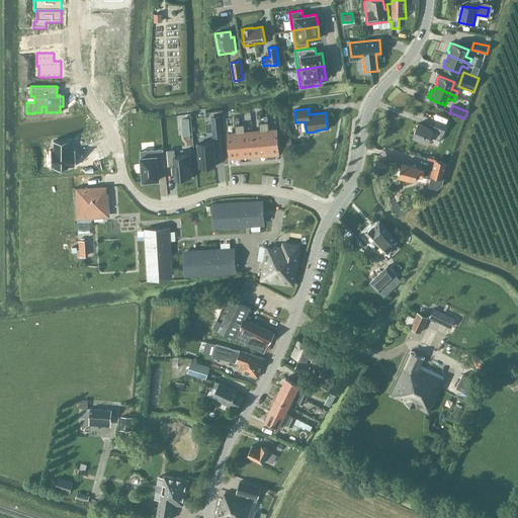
[(220,116),(211,117),(213,138),(222,137),(220,116)]
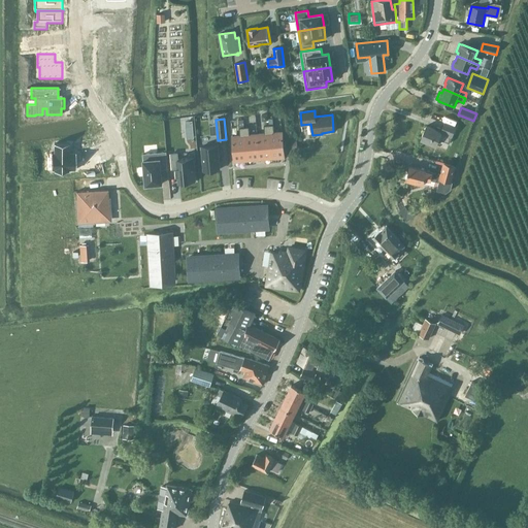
[(234,162),(248,161),(244,128),(243,120),(238,120),(240,136),(232,137),(234,162)]
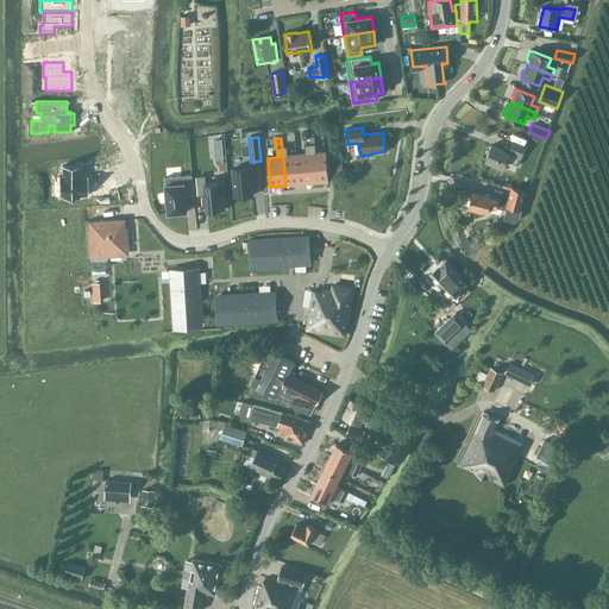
[(223,139),(214,140),(215,159),(224,158),(223,139)]
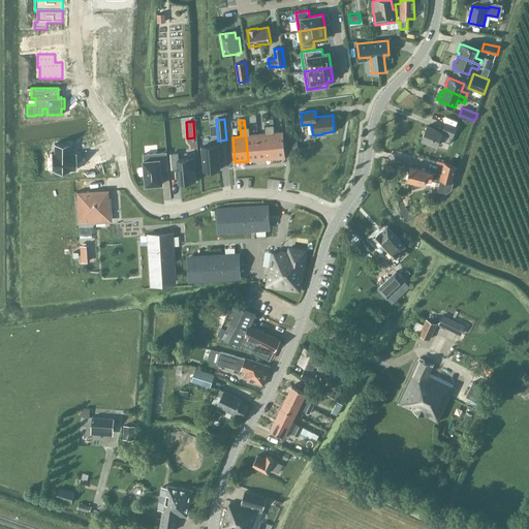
[(422,139),(438,146),(440,141),(443,142),(444,141),(450,144),(453,137),(454,137),(458,127),(445,122),(442,132),(427,126),(422,139)]
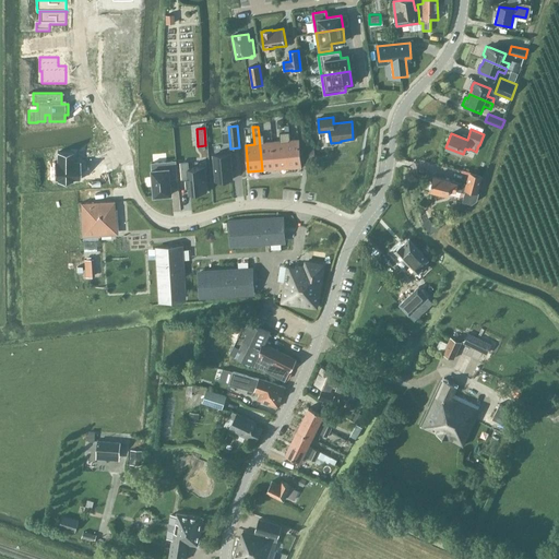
[(275,169),(288,167),(285,132),(280,133),(281,142),(272,142),(275,169)]
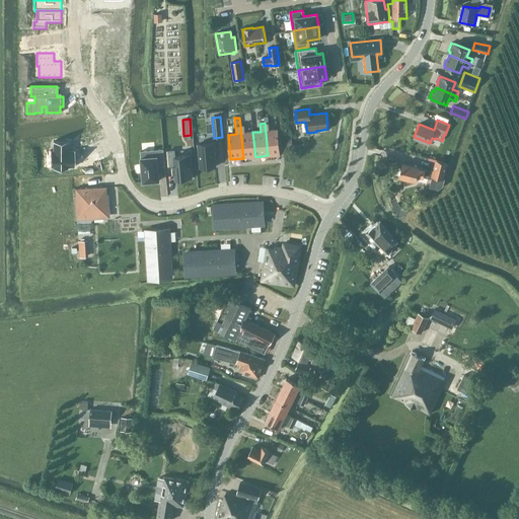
[(269,123),(265,123),(268,155),(280,154),(278,130),(270,131),(269,123)]
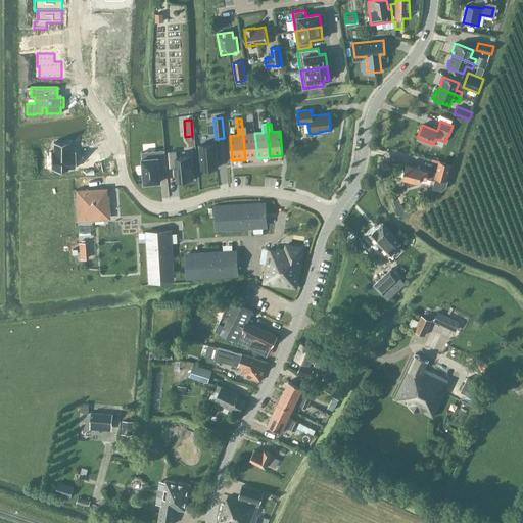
[(245,159),(257,158),(254,133),(247,134),(246,126),(242,127),(245,159)]
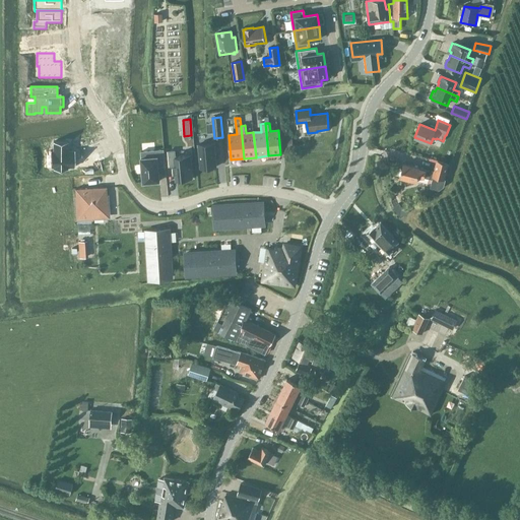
[(51,167),(51,168),(54,168),(54,170),(68,170),(68,168),(76,168),(76,150),(68,150),(68,141),(54,141),(54,150),(51,150),(51,151),(48,151),(48,167),(51,167)]
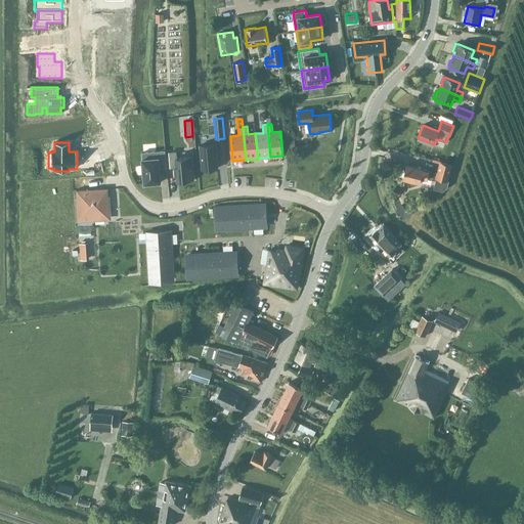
[(216,144),(200,146),(202,170),(218,168),(216,144)]
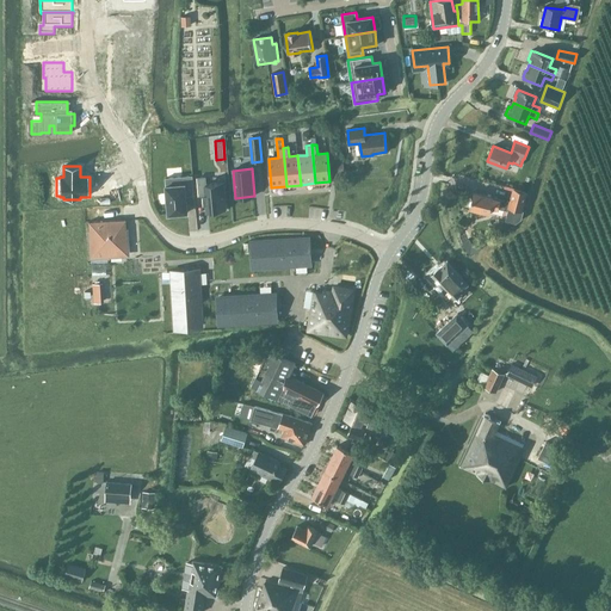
[(168,215),(170,215),(170,214),(186,213),(187,213),(189,213),(189,211),(187,211),(186,196),(195,195),(192,176),(166,178),(168,214),(168,215)]
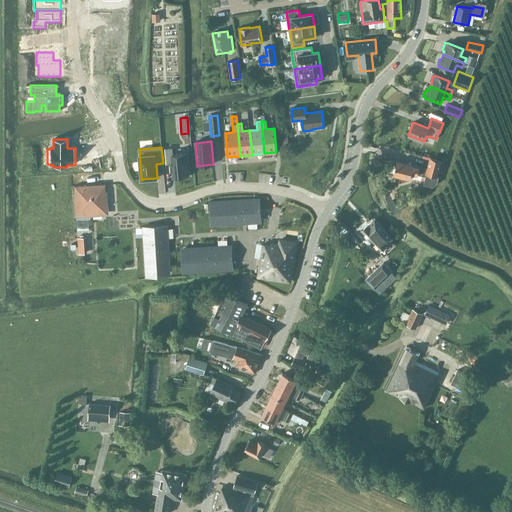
[(174,176),(189,175),(187,153),(173,155),(172,149),(166,149),(167,164),(171,163),(171,170),(173,169),(174,176)]
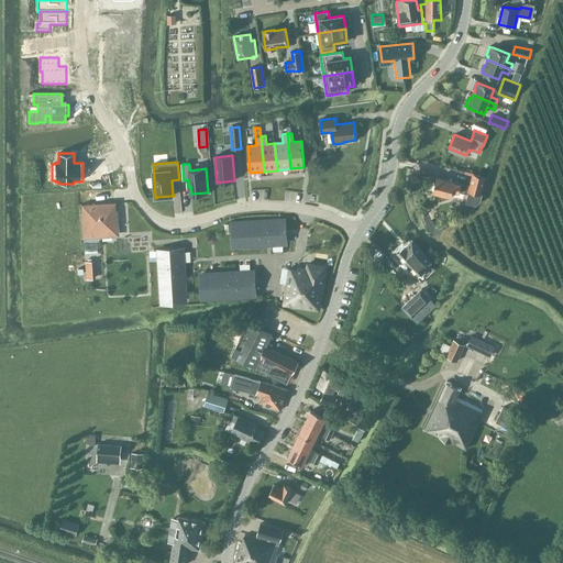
[(471,187),(470,190),(481,194),(485,178),(474,175),(471,187)]
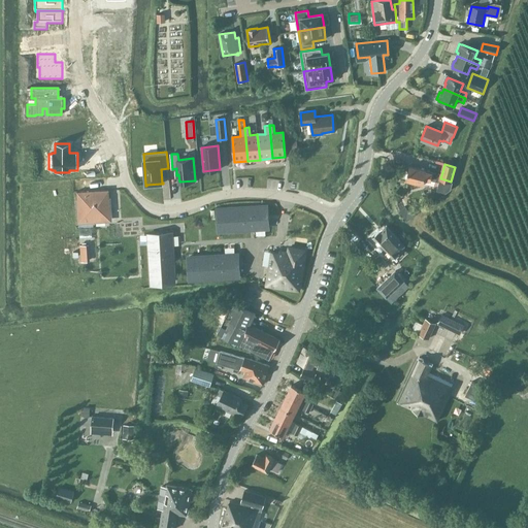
[(408,173),(406,180),(423,185),(425,177),(440,182),(440,178),(441,175),(428,171),(410,167),(409,167),(407,168),(407,169),(406,171),(407,172),(408,173)]
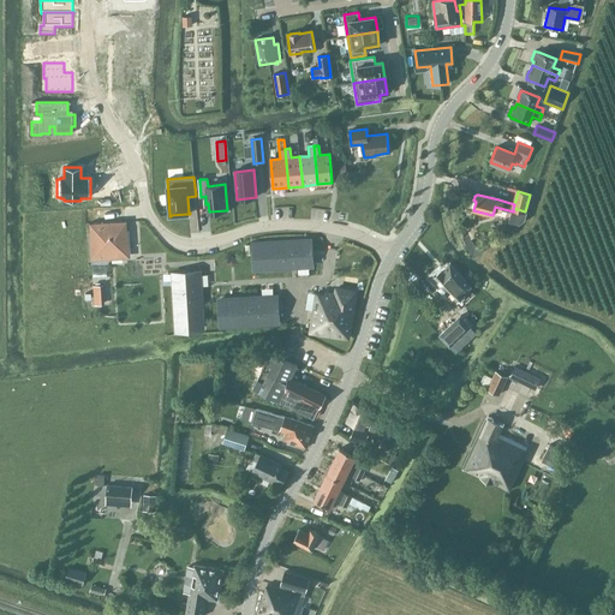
[(279,206),(279,215),(291,216),(291,206),(279,206)]
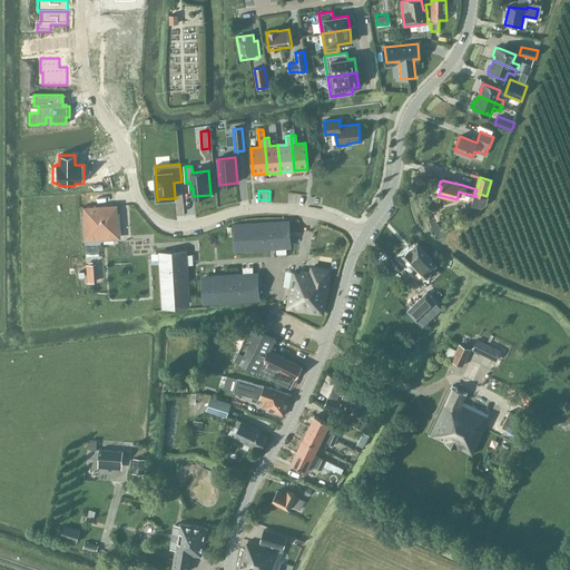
[(117,214),(117,205),(84,207),(86,241),(114,238),(112,231),(118,231),(118,217),(115,217),(115,214),(117,214)]
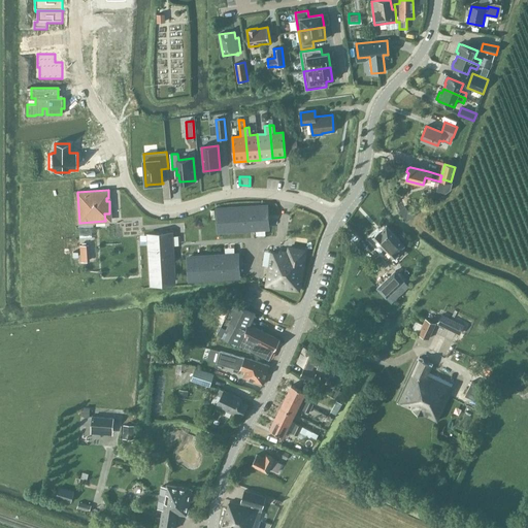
[(220,223),(221,232),(267,229),(266,224),(269,224),(267,205),(218,208),(218,223),(220,223)]
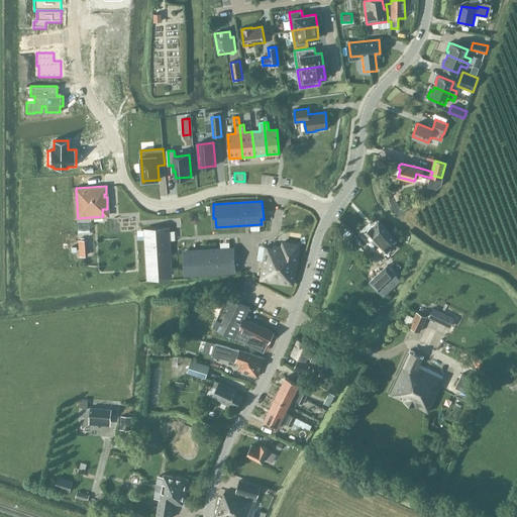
[(397,202),(392,205),(399,215),(407,210),(404,205),(400,208),(397,202)]
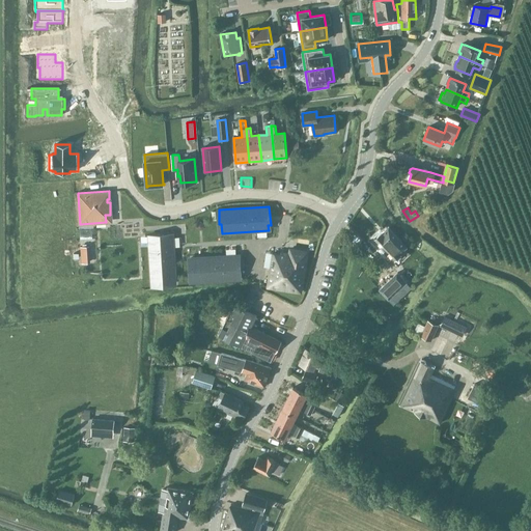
[(375,238),(373,239),(385,251),(381,254),(390,263),(394,259),(395,260),(401,254),(400,253),(408,247),(389,227),(384,231),(383,230),(380,233),(379,233),(375,236),(375,238)]
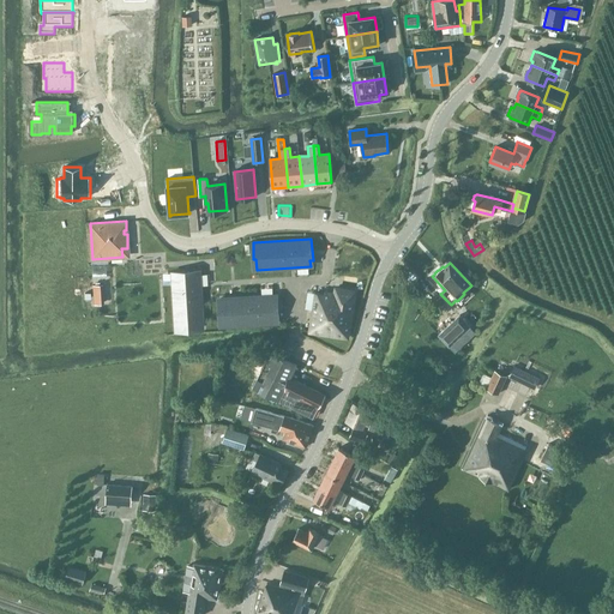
[(193,271),(173,272),(176,331),(192,330),(192,327),(203,327),(200,274),(194,274),(193,271)]
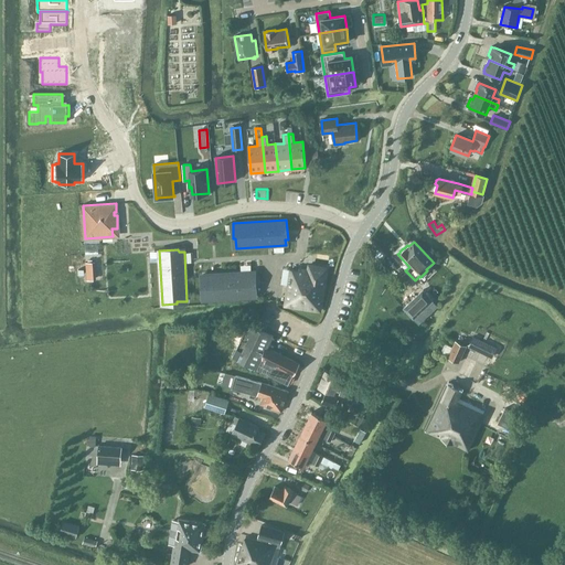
[(286,306),(320,311),(328,268),(309,265),(308,270),(299,269),(299,272),(291,270),(289,286),(287,286),(286,296),(287,296),(286,306)]
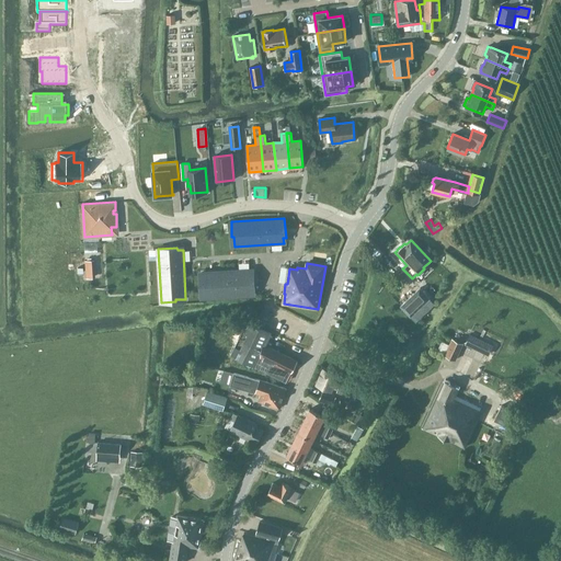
[(251,275),(251,270),(202,273),(203,283),(201,283),(201,298),(254,295),(253,275),(251,275)]
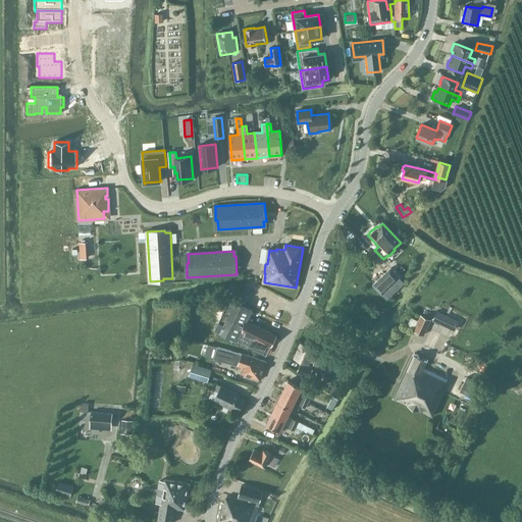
[(390,268),(373,284),(382,295),(400,277),(390,268)]
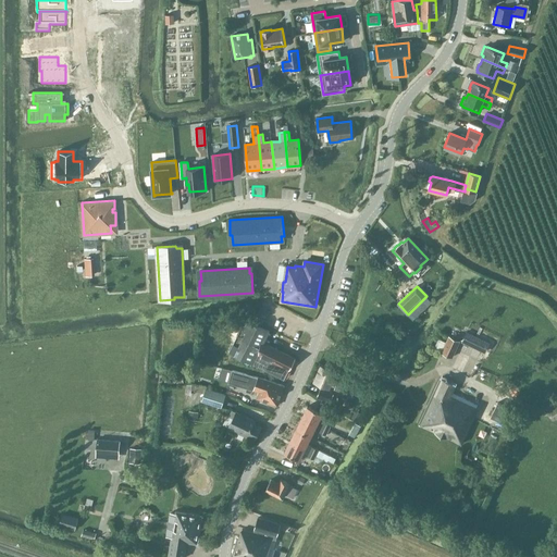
[(270,331),(245,319),(229,351),(284,380),(295,358),(264,343),(270,331)]
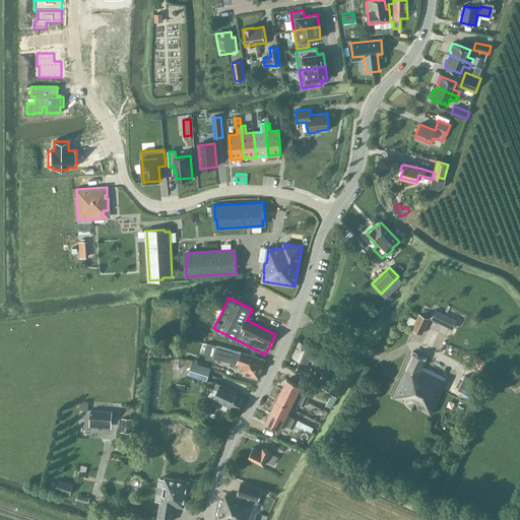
[(457,319),(435,309),(431,318),(453,328),(457,319)]
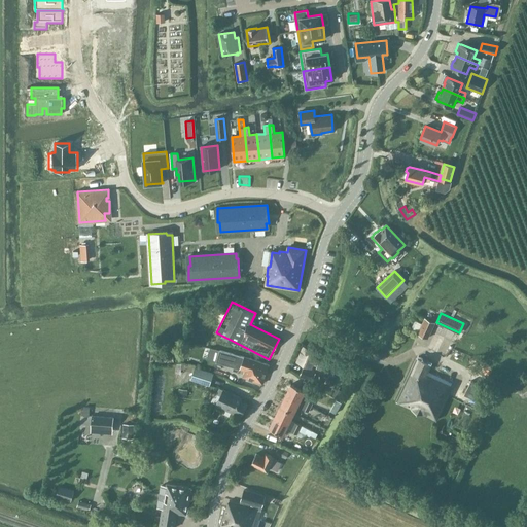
[(434,322),(425,318),(418,334),(428,338),(434,322)]
